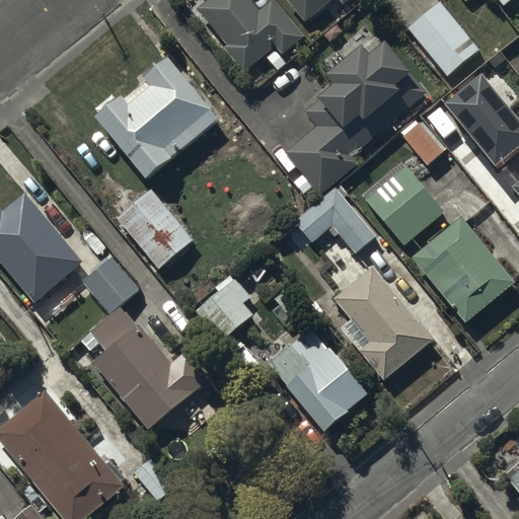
[(272,0),(261,9),(252,0),(208,0),(198,8),(227,44),(225,46),(245,71),(266,54),(279,70),(288,62),(282,55),(306,34),(278,0),(272,0)]
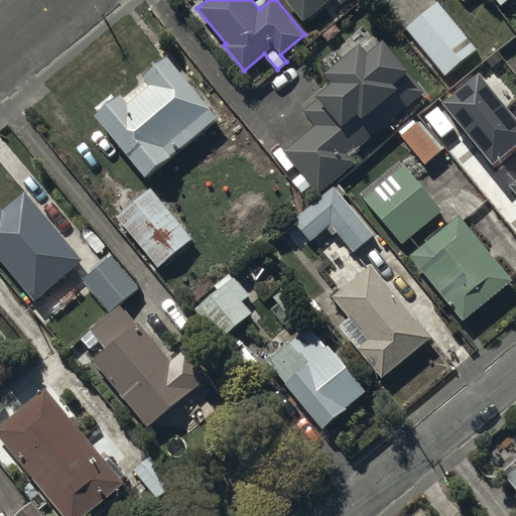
[(286,0),(303,20),(328,0),(339,0),(342,3),(345,0),(286,0)]
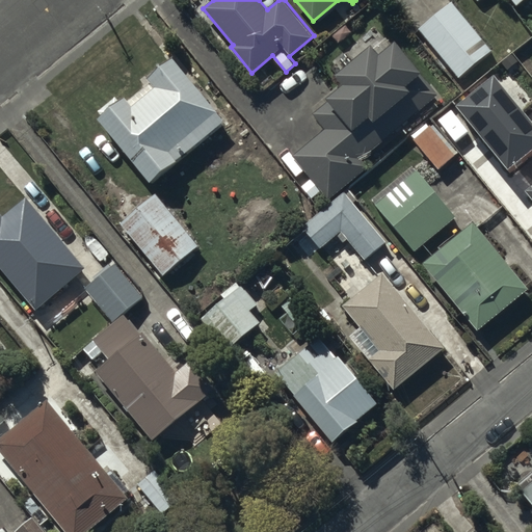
[(452,1),(419,28),(459,77),(493,50),(452,1)]
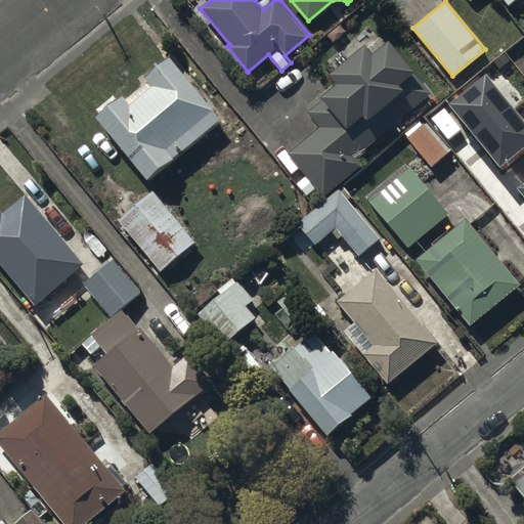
[(320,126),(290,153),(307,175),(297,183),(307,195),(317,187),(323,195),(363,165),(356,156),(430,92),(412,71),(416,69),(390,39),(387,42),(382,36),(369,46),(367,43),(333,72),(340,80),(322,95),(326,100),(311,114),(320,126)]
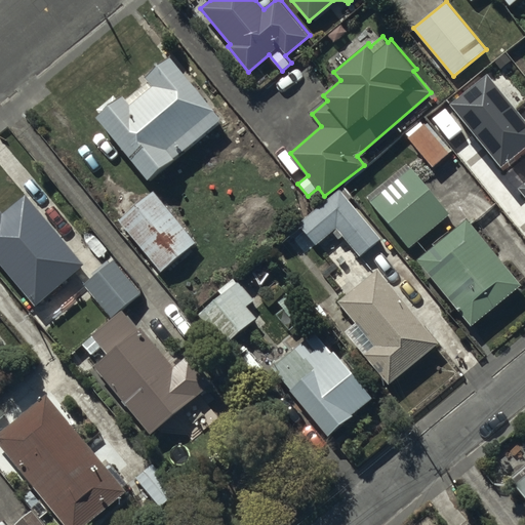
[(124,94),(97,116),(150,179),(175,158),(174,157),(223,117),(171,53),(145,76),(153,86),(131,104),(124,94)]
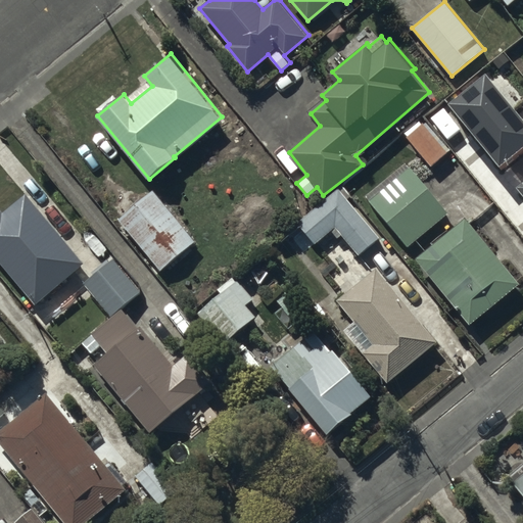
[(472,121),(445,142),(503,211),(522,194),(522,164),(522,167),(500,139),(503,136),(485,114),(475,124),(472,121)]
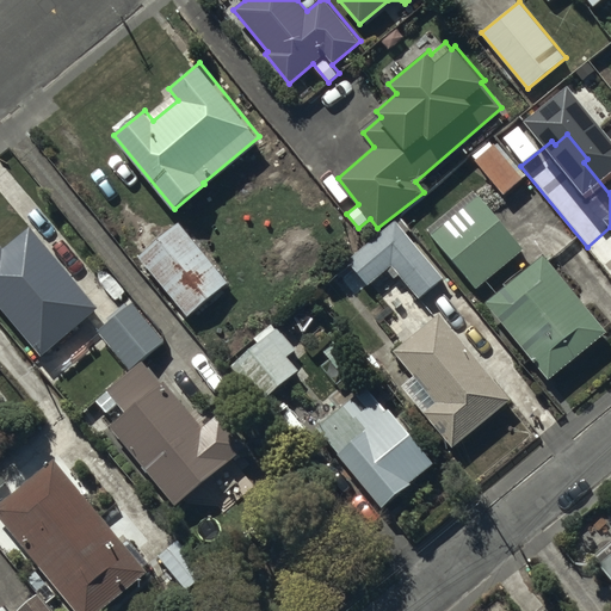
[(491,141),(473,155),(505,193),(525,177),(497,141),(493,143),(491,141)]
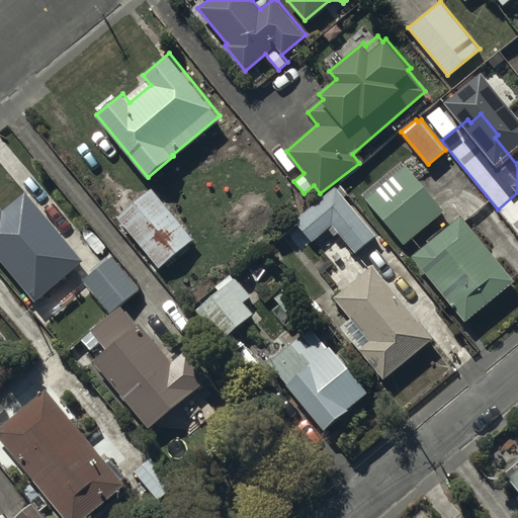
[(402,160),(362,193),(405,243),(444,209),(402,160)]
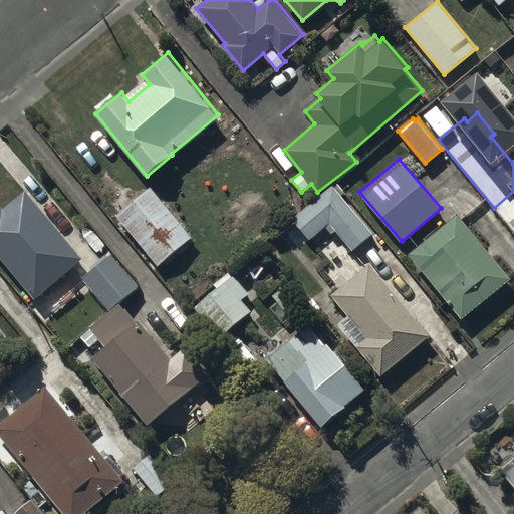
[(344,192),(336,182),(293,219),(310,239),(325,226),(331,233),(335,230),(352,250),(373,233),(342,195),(344,192)]
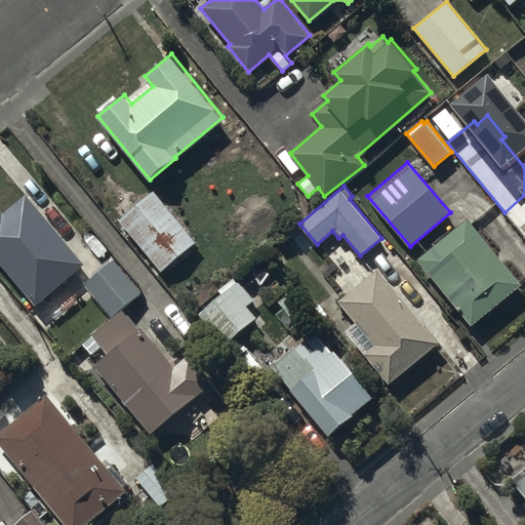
[(154,190),(119,218),(162,271),(197,241),(154,190)]
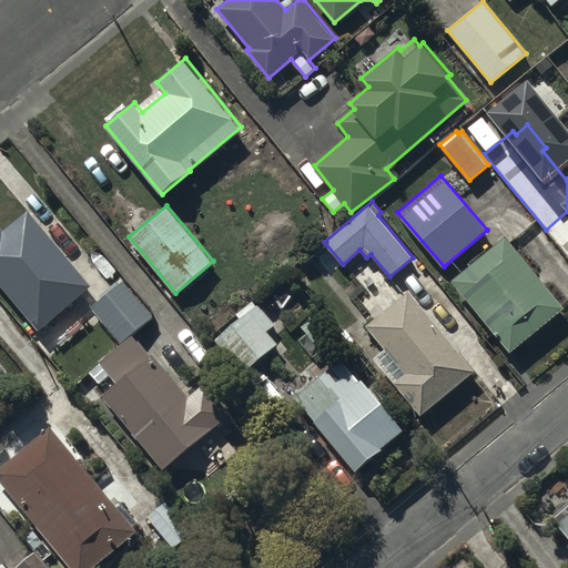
[(1,226),(0,226),(0,284),(39,332),(93,286),(30,209),(4,230),(1,226)]
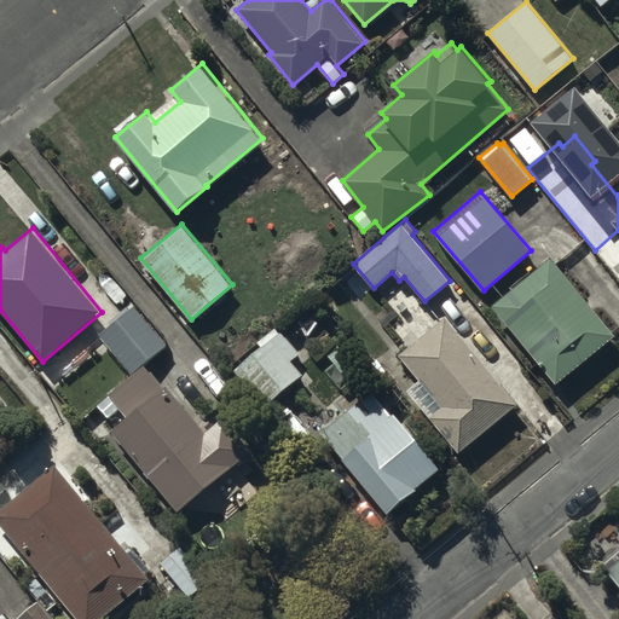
[(550,255),(492,304),(556,383),(615,335),(550,255)]
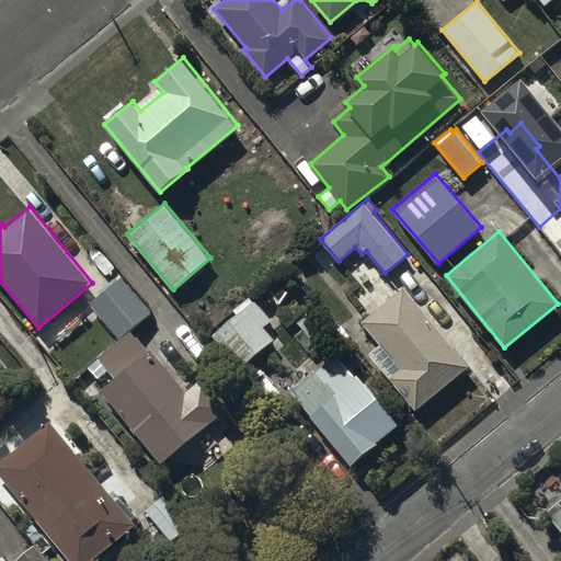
[(122,277),(90,302),(118,336),(149,311),(122,277)]
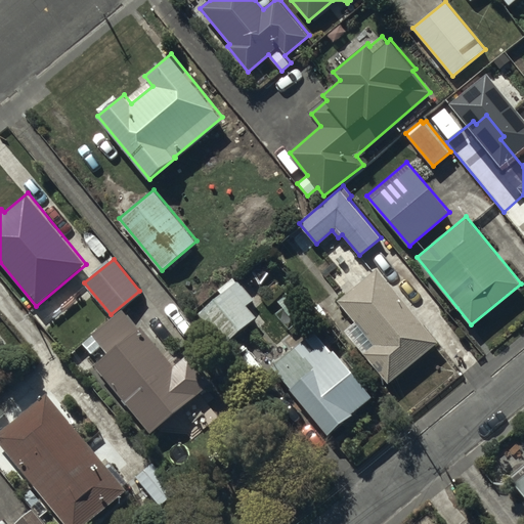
[(356,320),(344,331),(389,383),(438,341),(378,268),(339,301),(356,320)]
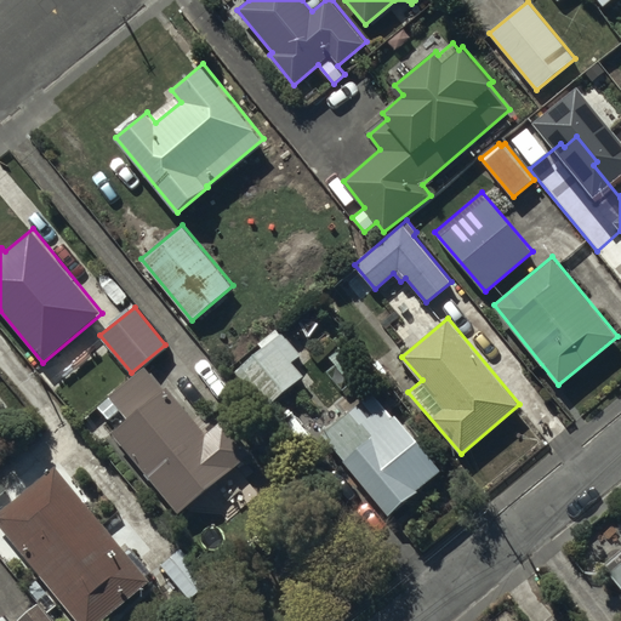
[(262,348),(235,371),(266,406),(303,376),(290,360),(300,353),(277,326),(257,343),(262,348)]
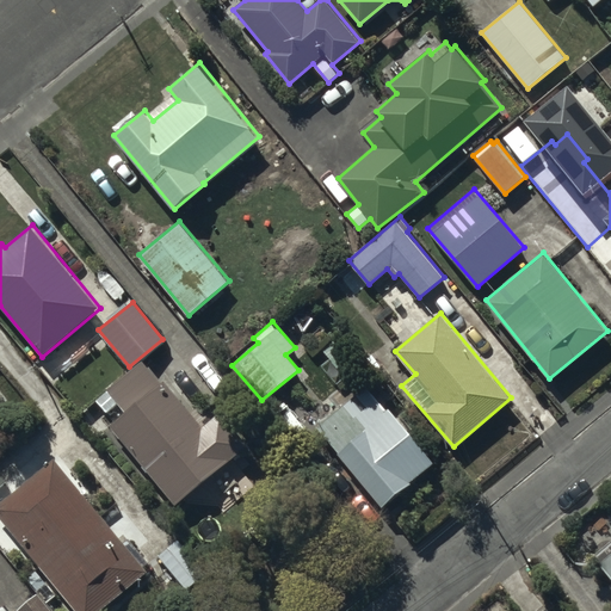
[(160,383),(141,360),(96,399),(106,412),(118,402),(125,411),(103,430),(110,438),(117,432),(178,504),(257,437),(228,403),(203,425),(164,380),(160,383)]
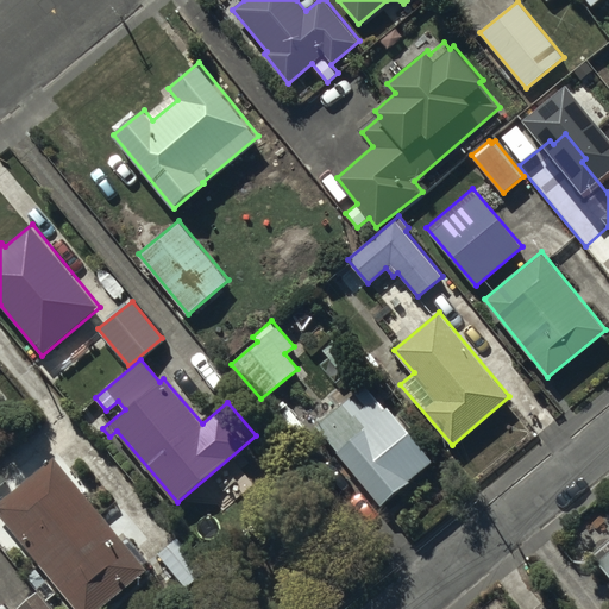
[(366,385),(318,426),(382,503),(409,481),(408,479),(433,459),(380,394),(376,397),(366,385)]
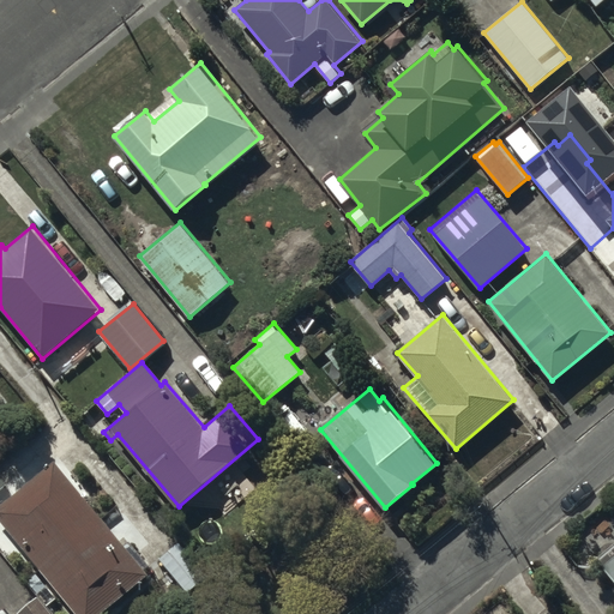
[(56,461),(0,505),(0,518),(40,569),(26,579),(47,605),(60,594),(76,613),(97,613),(150,573),(145,567),(149,565),(130,541),(125,546),(56,461)]
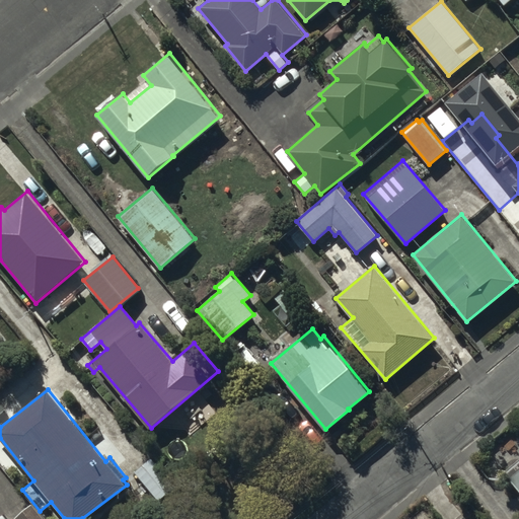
[(153,456),(135,471),(159,500),(177,484),(153,456)]
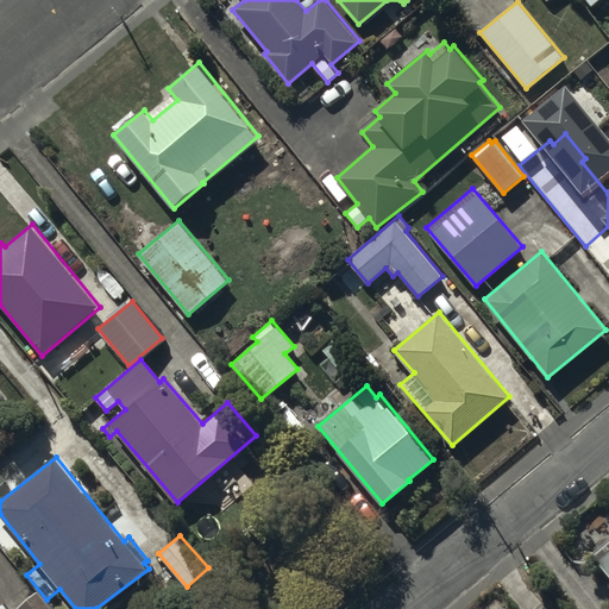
[(52,608),(38,590),(17,607),(18,608),(52,608)]
